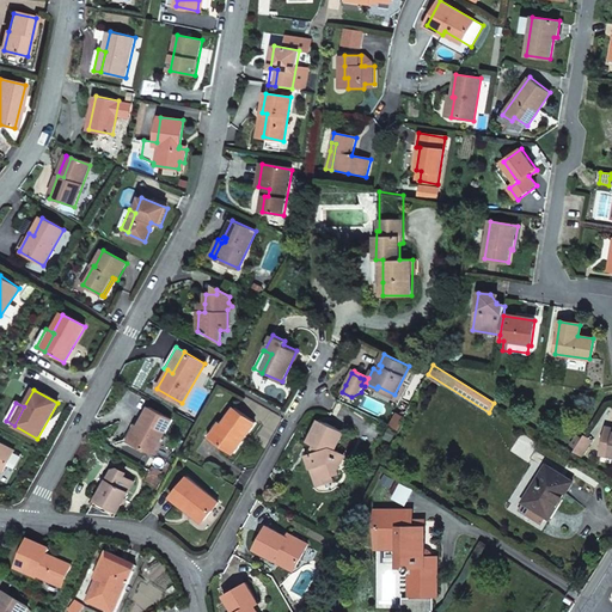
[(151,408),(140,427),(130,442),(153,454),(172,420),(151,408)]
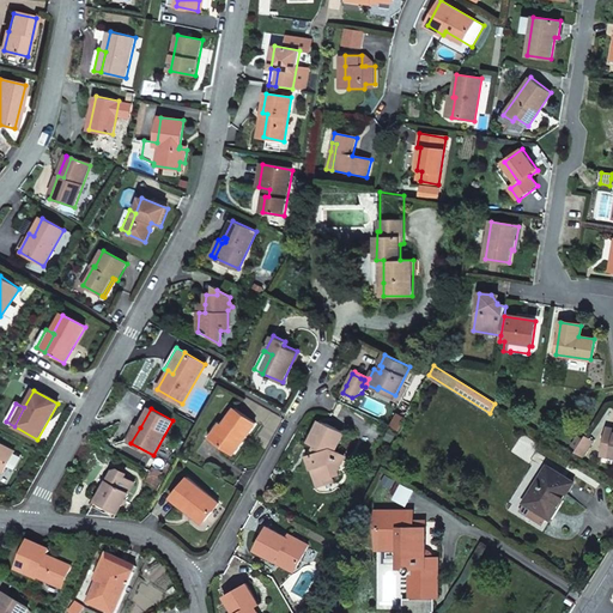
[(236,408),(224,425),(213,438),(234,454),(255,424),(236,408)]
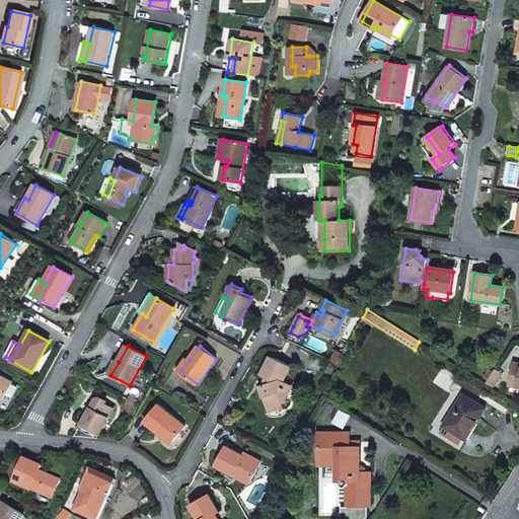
[(336,352),(331,361),(339,364),(343,355),(336,352)]
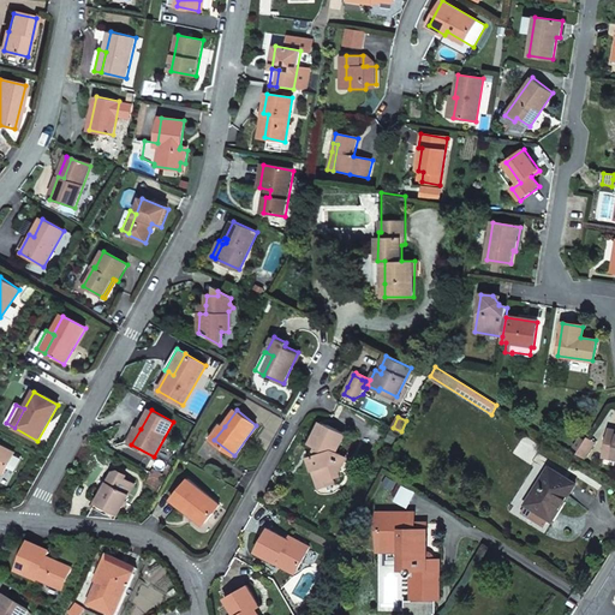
[(214,440),(225,427),(219,423),(209,436),(214,440)]
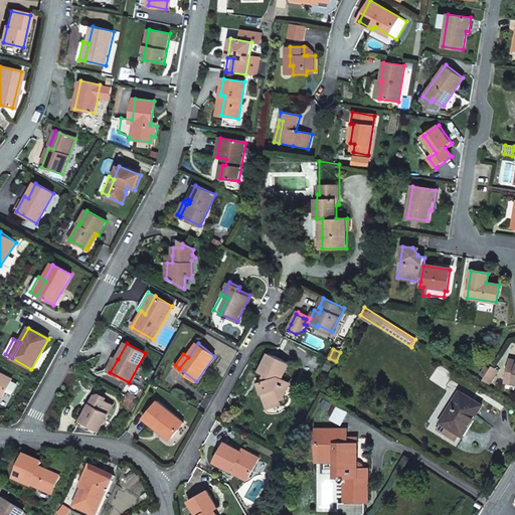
[(271,402),(279,399),(285,397),(284,394),(282,386),(285,379),(282,377),(289,363),(272,355),(268,362),(265,361),(261,371),(266,374),(262,381),(259,382),(263,393),(267,392),(271,402)]
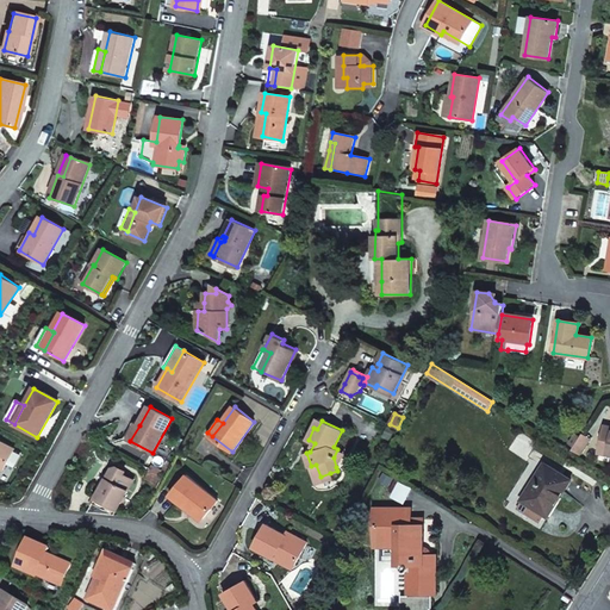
[(130,441),(139,425),(135,423),(125,437),(130,441)]
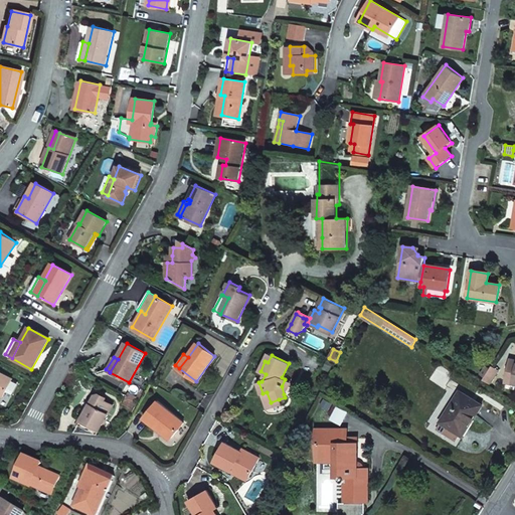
[(514,361),(510,360),(505,381),(514,383),(514,361)]
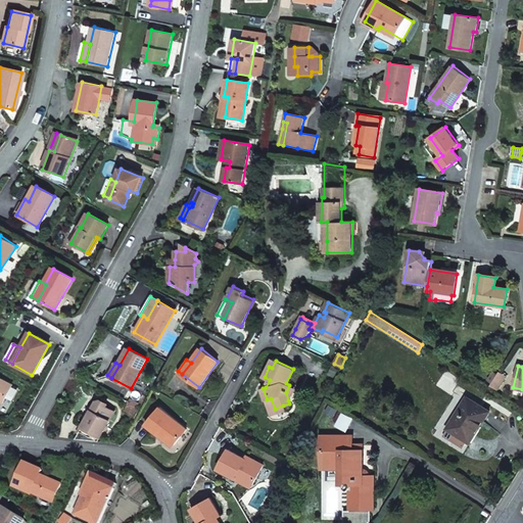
[(487,380),(492,383),(496,375),(492,372),(487,380)]
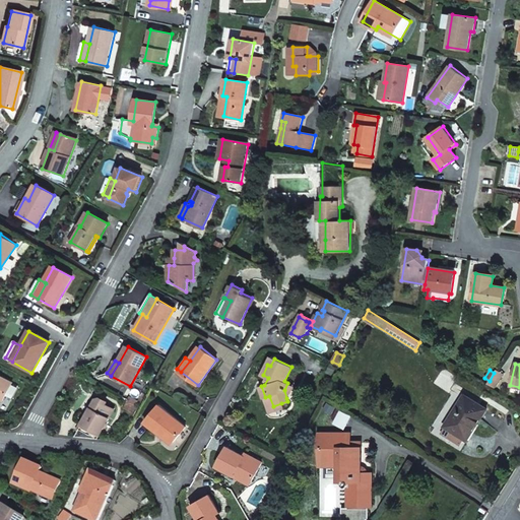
[(490,381),(488,383),(494,387),(502,375),(496,371),(494,373),(490,381)]
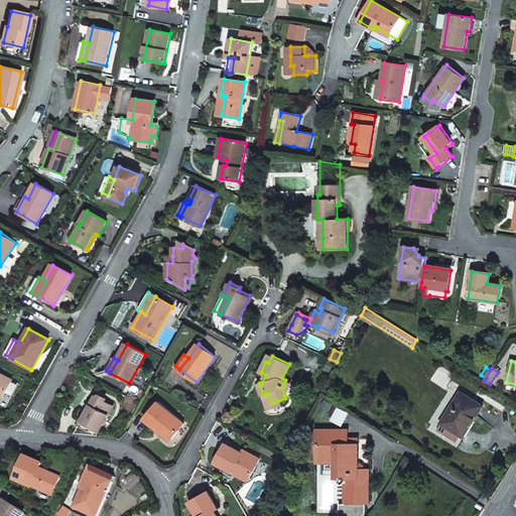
[(0,397),(1,398),(12,380),(0,373),(0,397)]
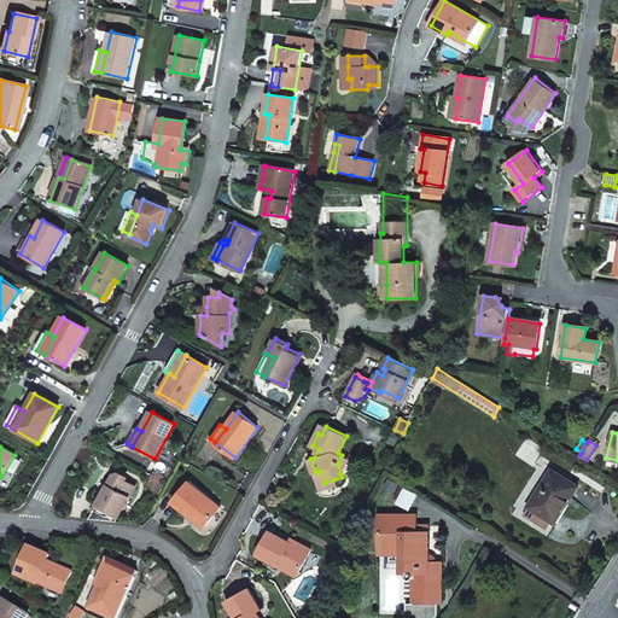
[(338,464),(340,473),(349,459),(342,455),(338,464)]
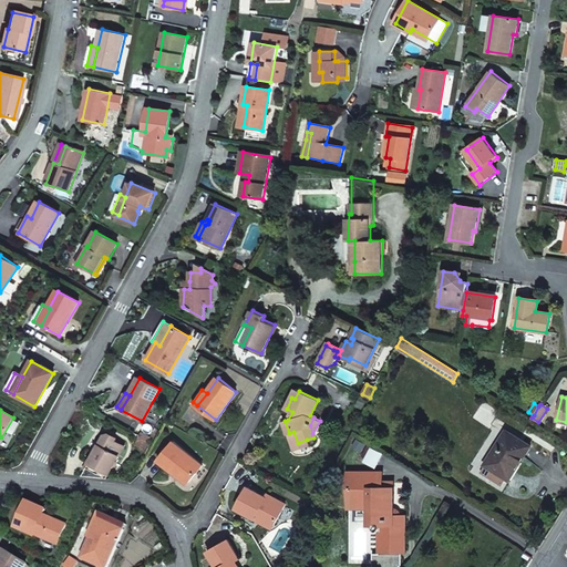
[(289,433),(295,450),(309,445),(307,440),(298,443),(294,432),(289,433)]
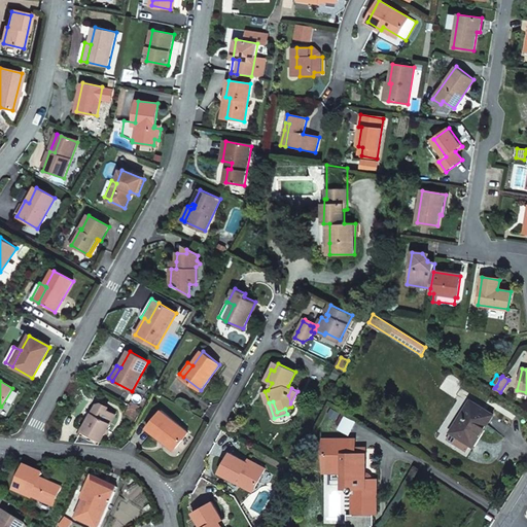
[(475,446),(493,416),(470,401),(452,433),(448,440),(467,451),(471,445),(475,446)]
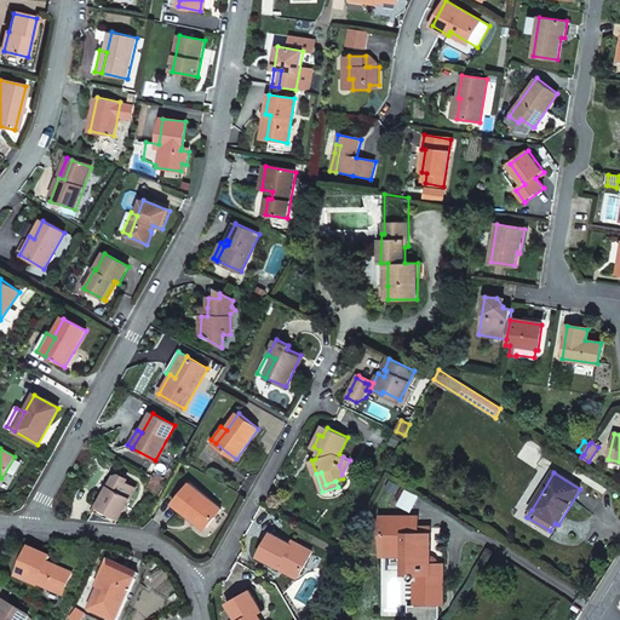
[(103,497),(90,521),(115,524),(136,488),(125,482),(118,478),(115,477),(109,486),(103,497)]
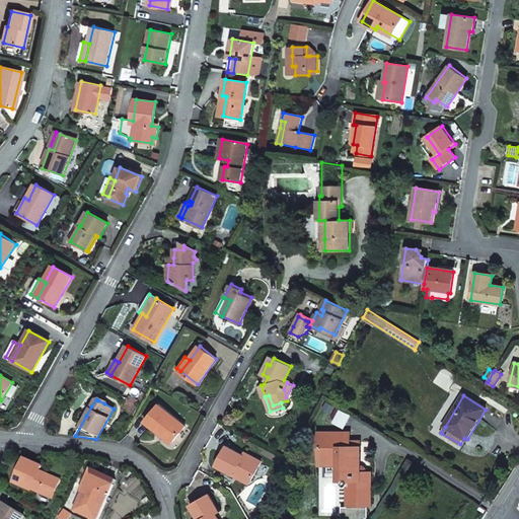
[(134,414),(137,408),(132,404),(129,411),(134,414)]
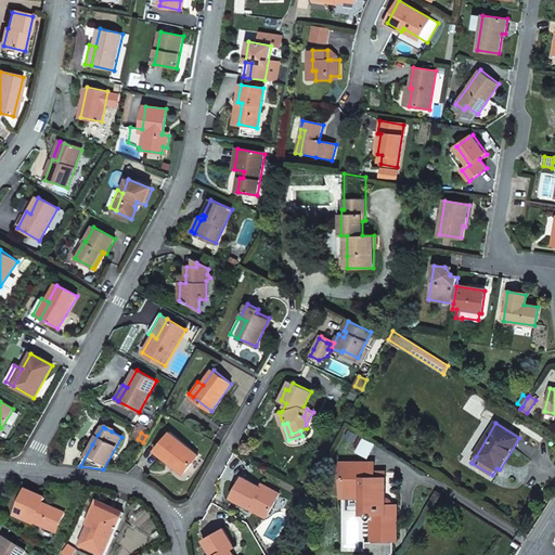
[(185,470),(198,455),(171,433),(156,451),(169,462),(171,460),(185,470)]
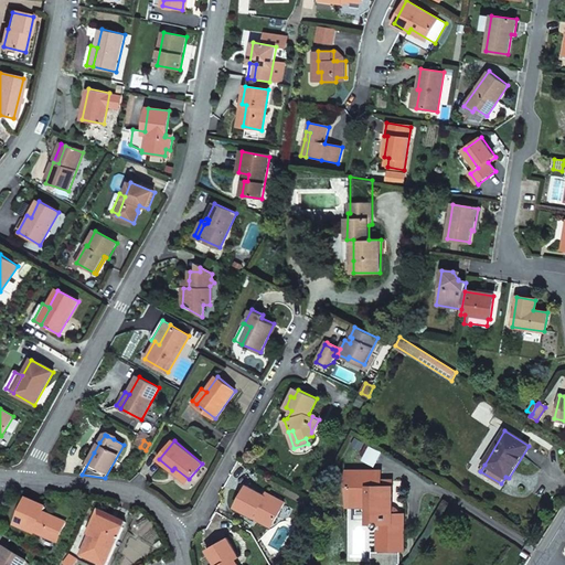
[(379,550),(404,550),(403,515),(398,515),(398,513),(397,511),(396,510),(394,509),(391,508),(391,480),(382,480),(382,470),(348,471),(348,502),(369,502),(369,505),(369,522),(372,522),(371,523),(371,524),(371,526),(371,528),(372,529),(374,530),(379,530),(379,550)]
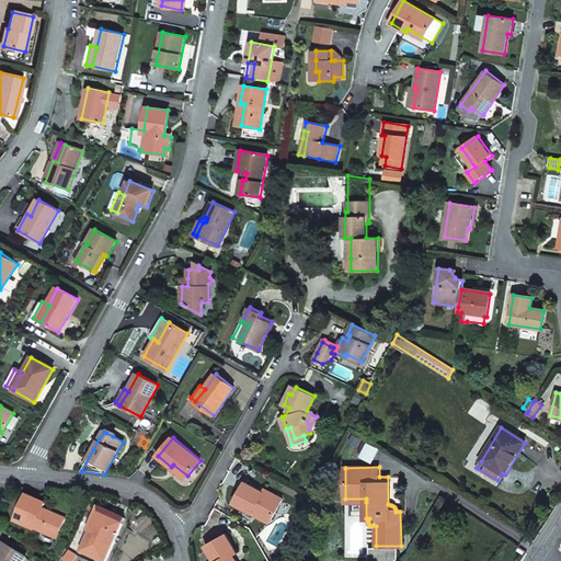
[(232,503),(252,513),(253,510),(272,518),(283,499),(265,489),(263,492),(244,481),(232,503)]
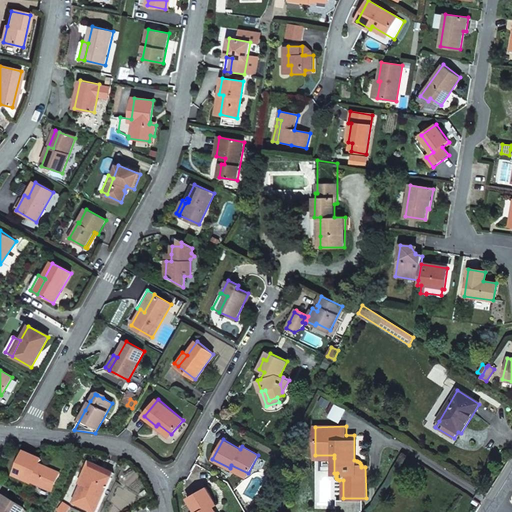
[(60,474),(46,467),(45,469),(40,466),(41,465),(43,460),(25,452),(14,476),(32,484),(33,483),(52,491),(60,474)]
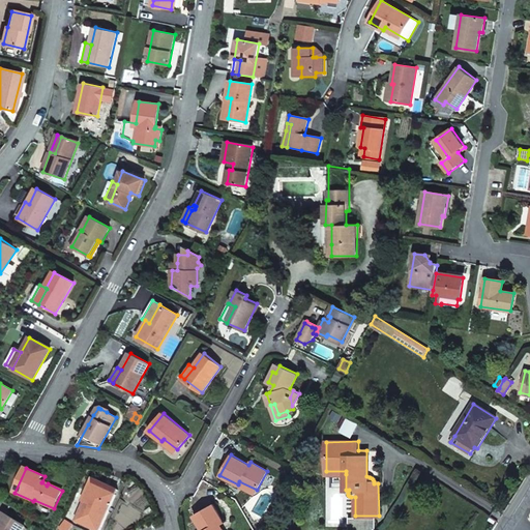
[(100,488),(115,494),(117,489),(98,480),(87,503),(89,504),(92,505),(100,488)]
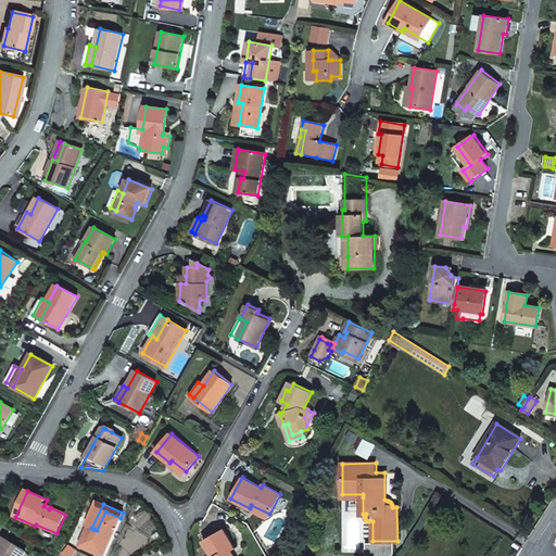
[(251,505),(250,508),(267,518),(269,514),(251,505)]
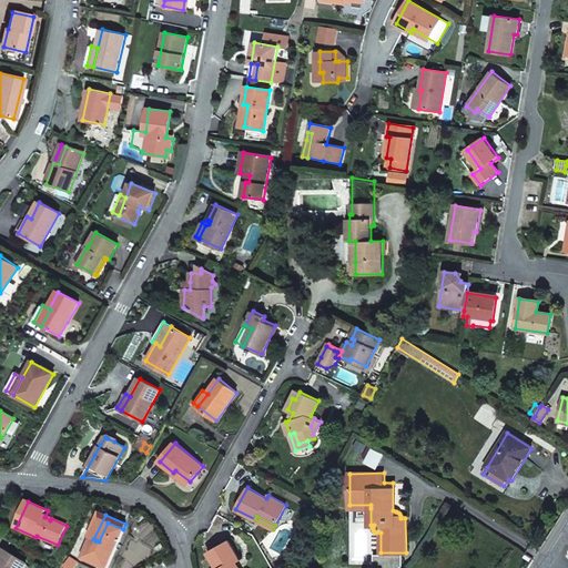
[(103,567),(105,567),(123,529),(108,523),(99,541),(95,540),(87,560),(103,567)]
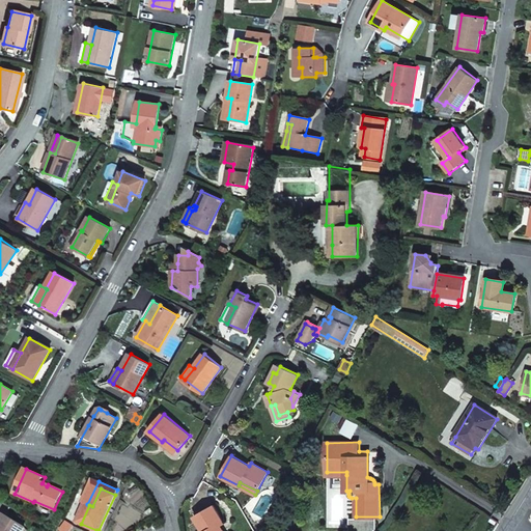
[(219,530),(218,528),(221,526),(224,524),(214,505),(195,515),(202,530),(224,530),(223,530),(221,530),(219,530)]
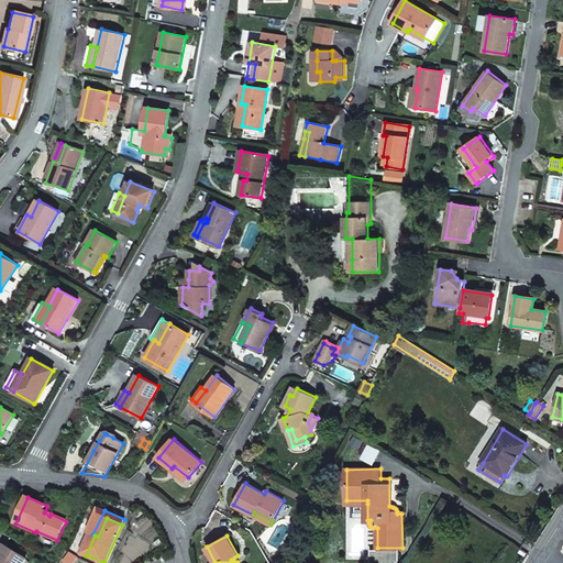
[(24,562),(28,560),(6,547),(0,555),(0,562),(24,562)]
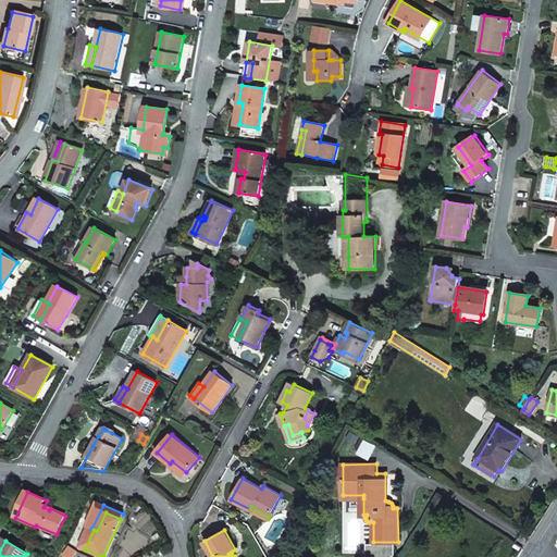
[(64,556),(65,556),(72,556),(76,552),(70,547),(64,556)]
